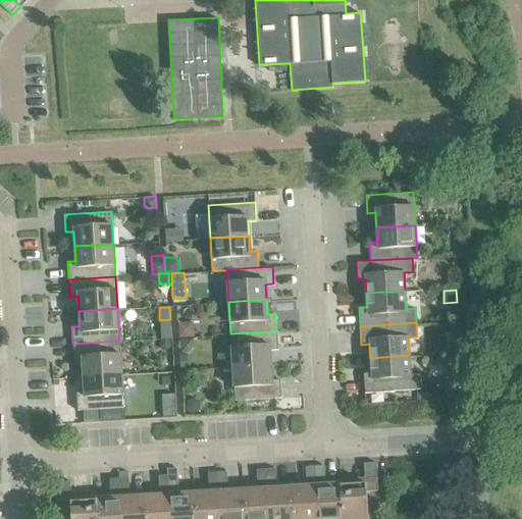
[(230,333),(232,366),(270,364),(269,349),(277,349),(276,331),(230,333)]
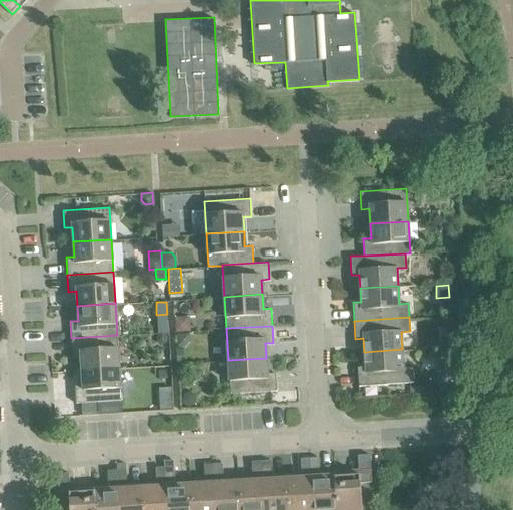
[(157,335),(156,340),(161,343),(166,340),(166,335),(161,332),(157,335)]
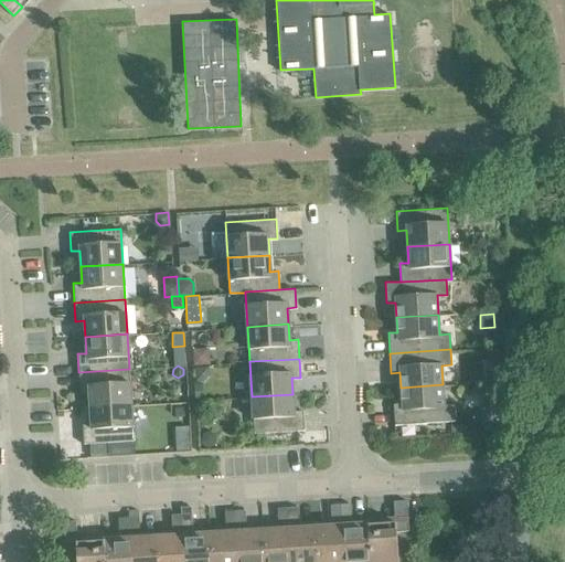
[(209,366),(194,367),(195,380),(204,380),(209,375),(209,366)]
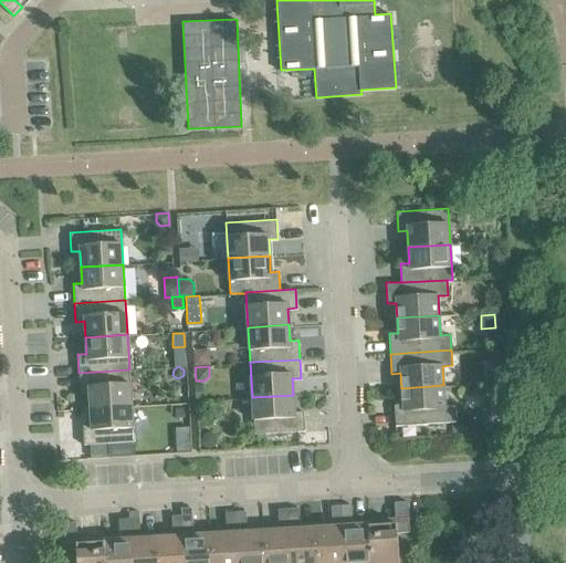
[(88,392),(90,407),(132,405),(129,369),(79,373),(80,392),(88,392)]
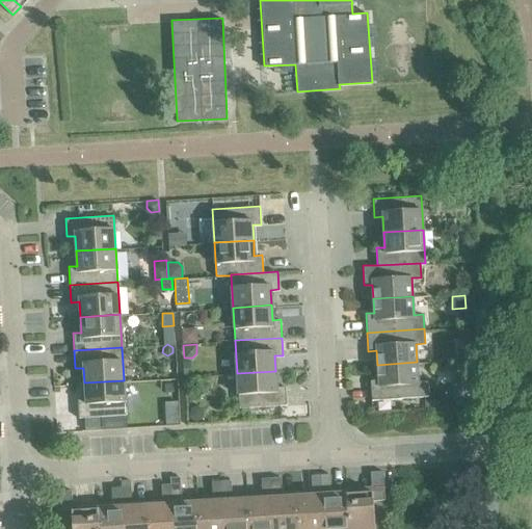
[(417,362),(377,365),(378,378),(370,379),(371,399),(428,395),(427,380),(418,380),(417,362)]
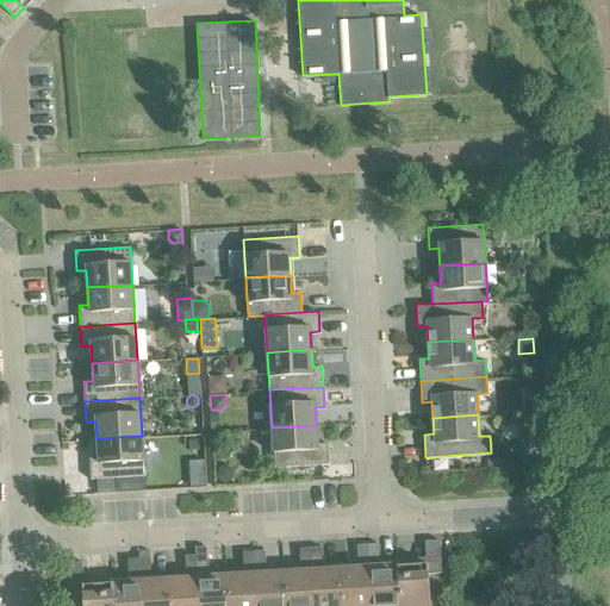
[(316,425),(272,428),(274,466),(298,464),(319,463),(328,463),(327,442),(317,442),(316,425)]
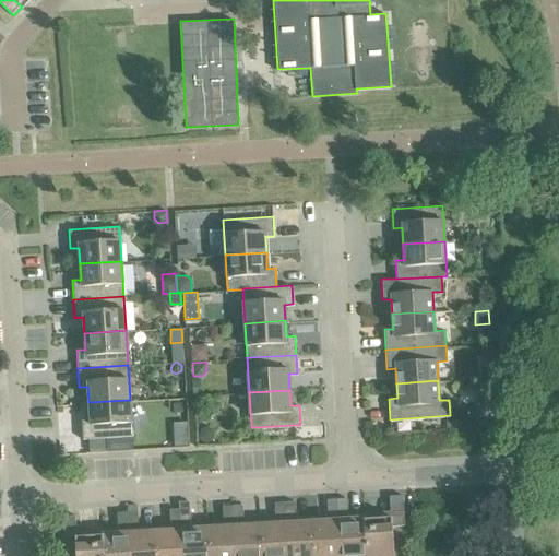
[(130,400),(88,402),(90,418),(81,418),(82,438),(132,435),(130,400)]
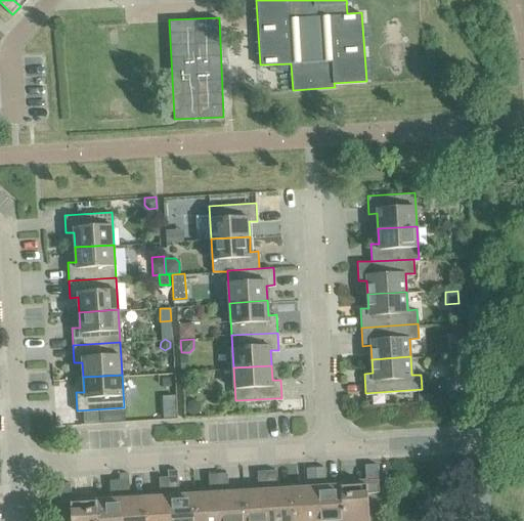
[(457,377),(446,378),(447,397),(460,396),(457,377)]
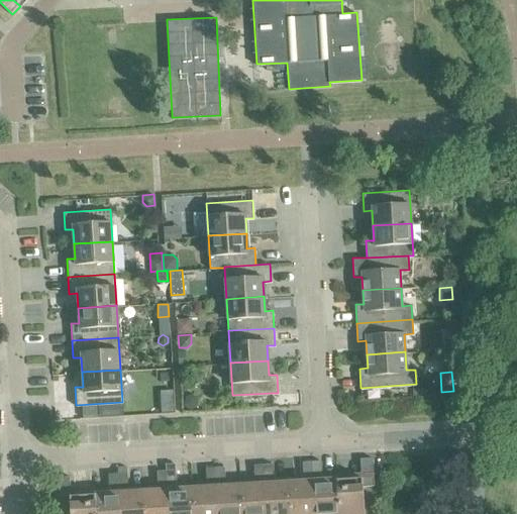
[(425,387),(412,388),(413,396),(425,395),(425,387)]
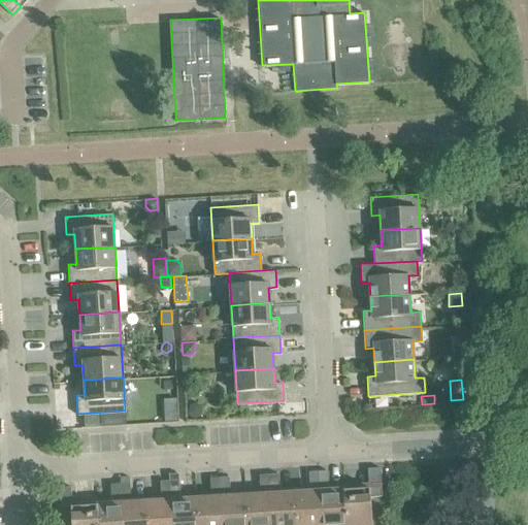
[(189,403),(187,412),(193,418),(201,415),(203,406),(197,401),(189,403)]
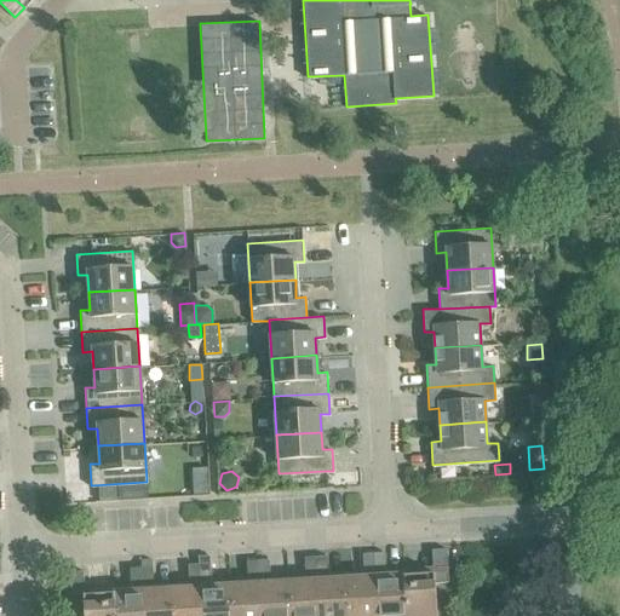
[(325,471),(303,472),(304,488),(326,487),(325,471)]
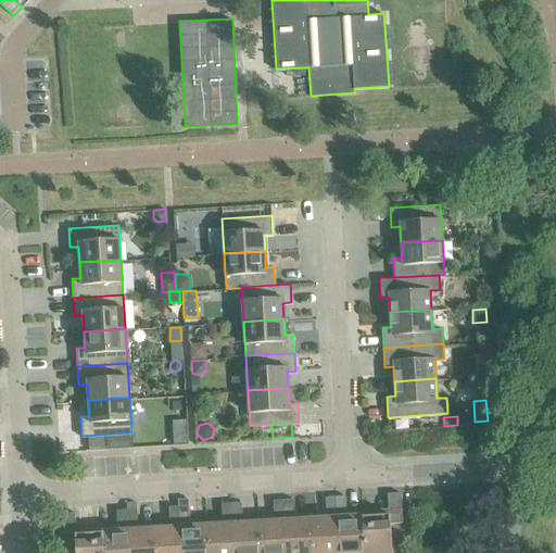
[(388,514),(362,515),(364,552),(391,552),(390,523),(402,522),(400,491),(387,492),(388,514)]
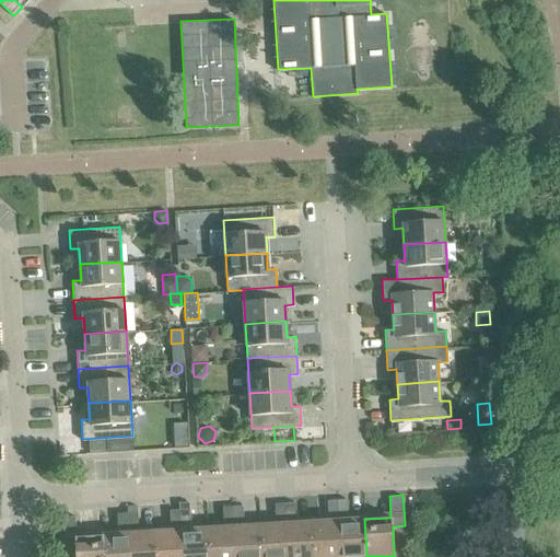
[(348,498),(337,499),(340,556),(366,556),(364,519),(347,520),(346,515),(349,515),(348,498)]
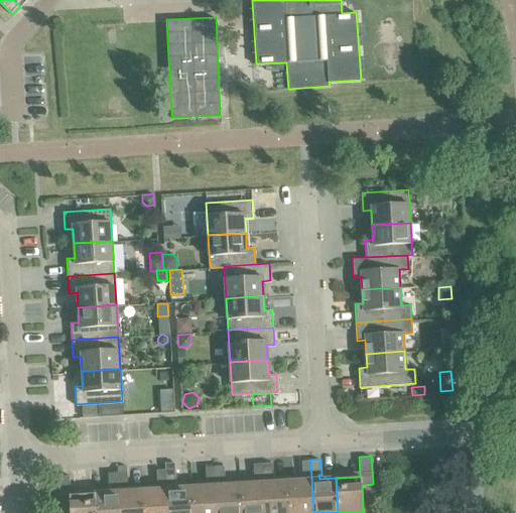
[(304,480),(287,481),(289,512),(313,512),(310,460),(301,460),(302,476),(304,476),(304,480)]
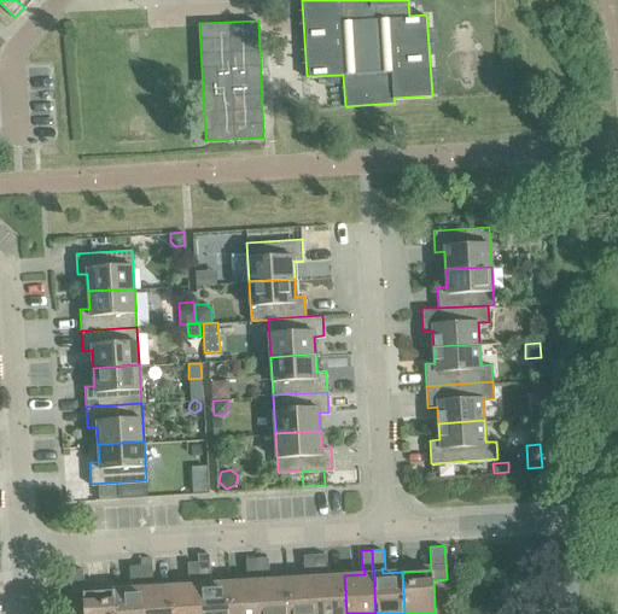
[(326,553),(314,554),(318,613),(347,613),(344,576),(325,577),(324,572),(327,572),(326,553)]
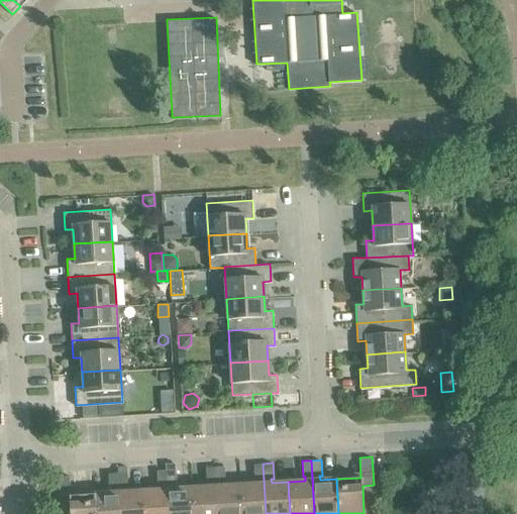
[(256,484),(239,485),(241,513),(266,513),(263,464),(253,464),(254,480),(256,480),(256,484)]
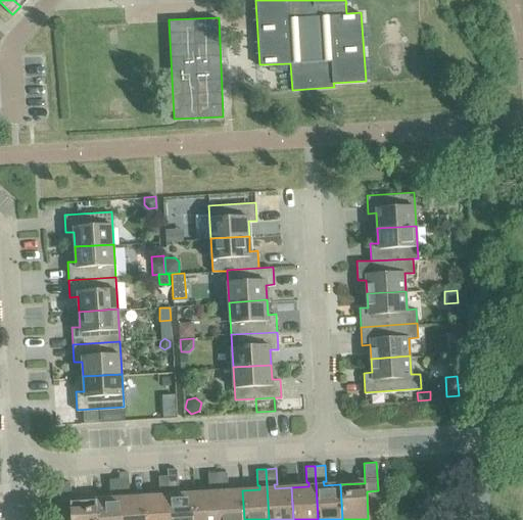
[(227,471),(217,472),(220,519),(244,519),(242,490),(226,491),(225,487),(228,487),(227,471)]
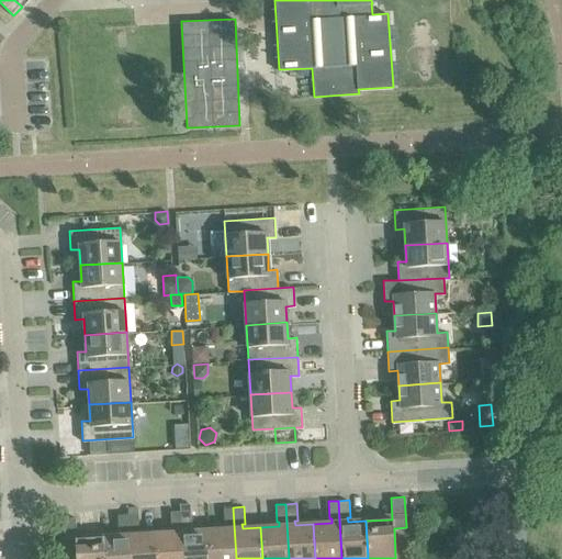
[(227,529),(208,530),(210,558),(236,558),(233,507),(223,507),(224,525),(226,525),(227,529)]
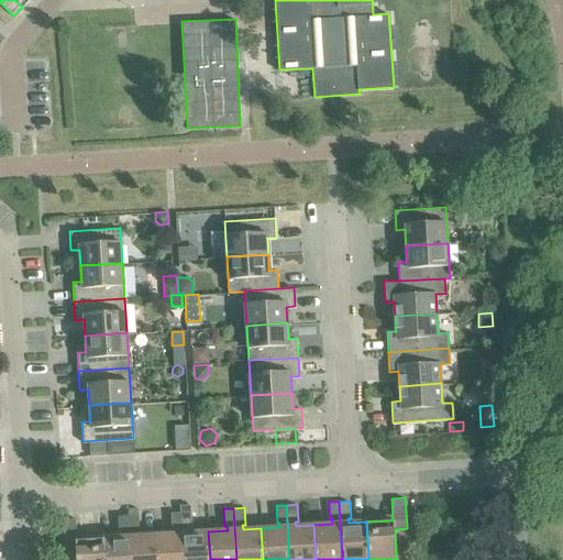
[(174,534),(155,535),(156,559),(183,559),(180,511),(170,512),(172,529),(174,529),(174,534)]
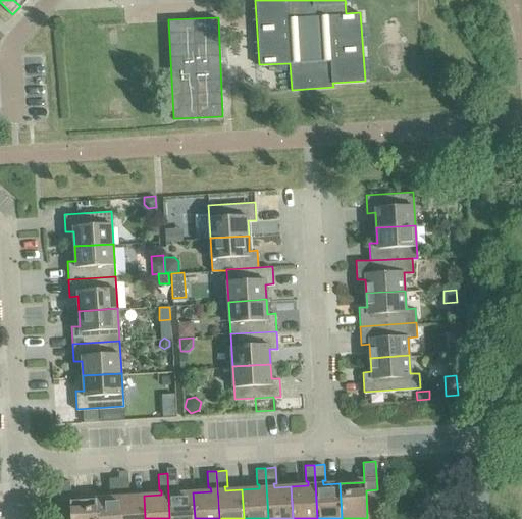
[(176,473),(167,473),(169,518),(195,518),(193,492),(175,494),(175,489),(177,489),(176,473)]
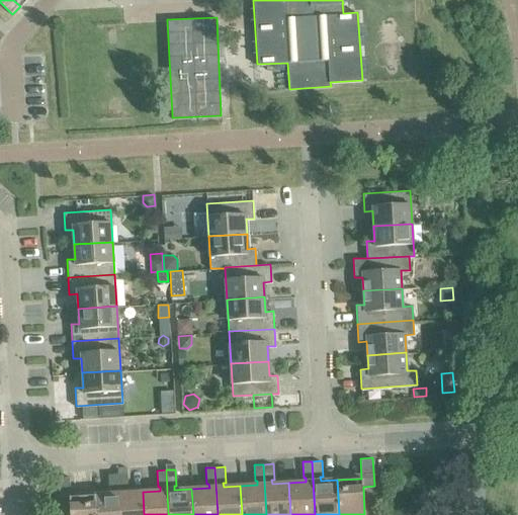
[(111,494),(95,495),(95,514),(119,514),(117,473),(108,474),(109,490),(111,490),(111,494)]
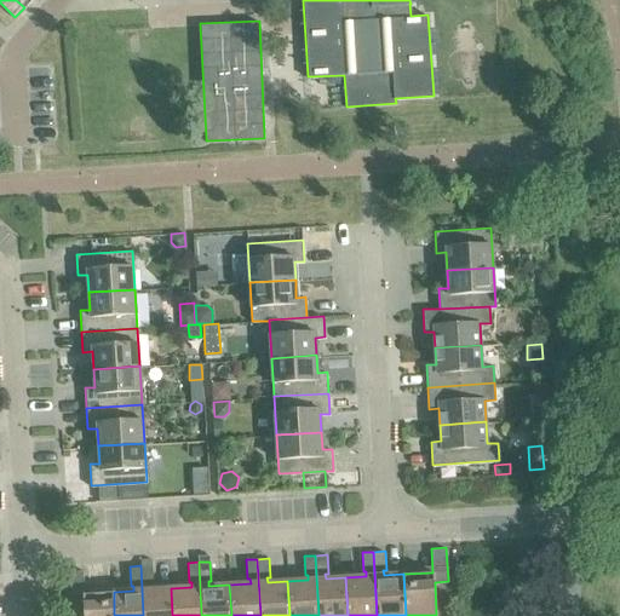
[(151,565),(141,565),(143,615),(172,615),(171,588),(150,589),(150,585),(153,585),(151,565)]
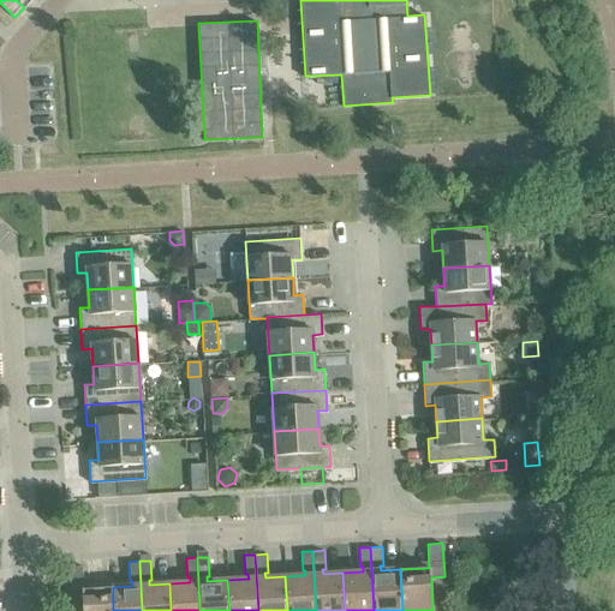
[(113,610),(113,587),(84,588),(82,564),(67,565),(70,599),(83,598),(83,610),(113,610)]
